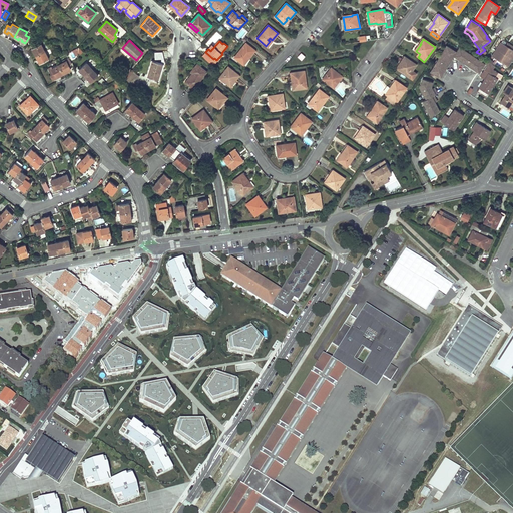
[(512,57),(512,50),(501,42),(492,56),(508,66),(512,57)]
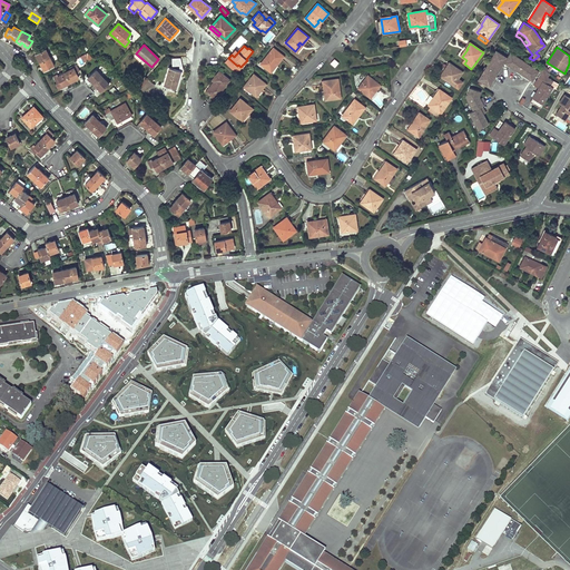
[(46,48),(36,53),(39,61),(56,53),(52,48),(47,51),(46,48)]
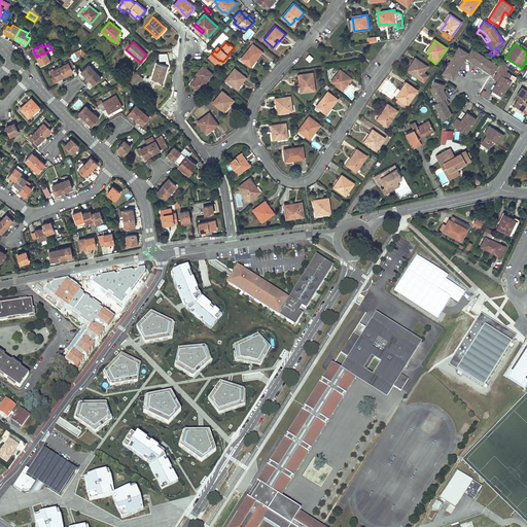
[(261,51),(252,44),(241,59),(249,65),(254,59),(255,60),(261,51)]
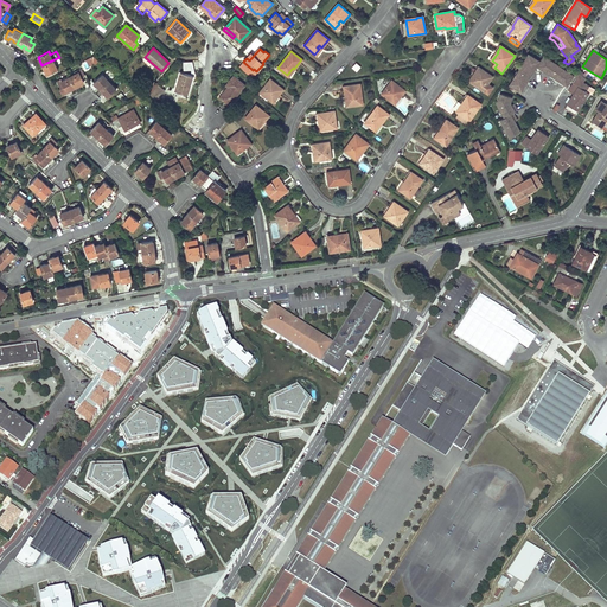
[(528,53),(511,81),(522,87),(538,61),(528,53)]
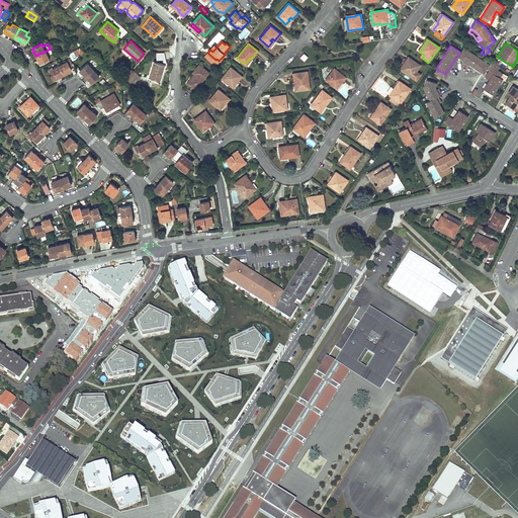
[(73,52),(77,57),(84,52),(81,47),(73,52)]
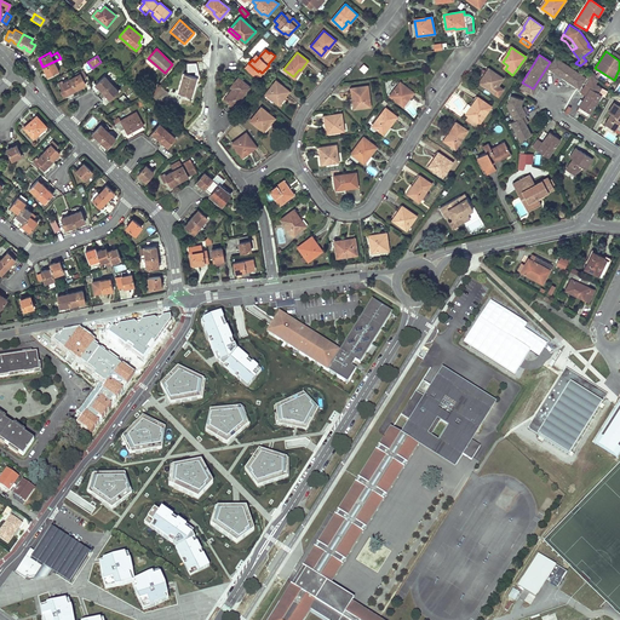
[(586,78),(556,57),(549,68),(579,87),(586,78)]
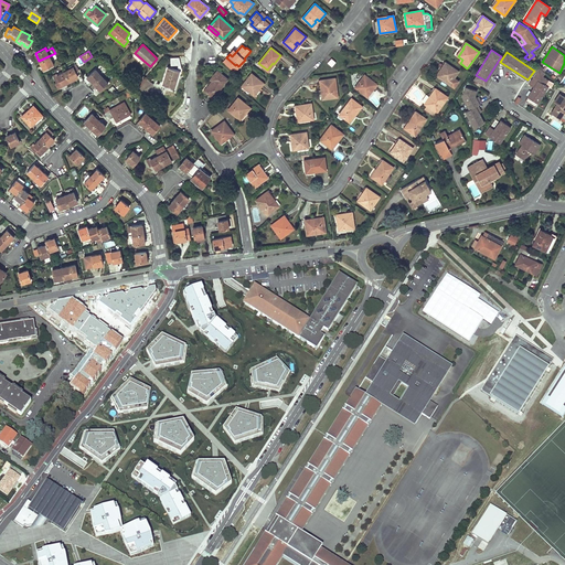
[(55,53),(39,61),(43,70),(53,64),(52,62),(57,59),(55,53)]
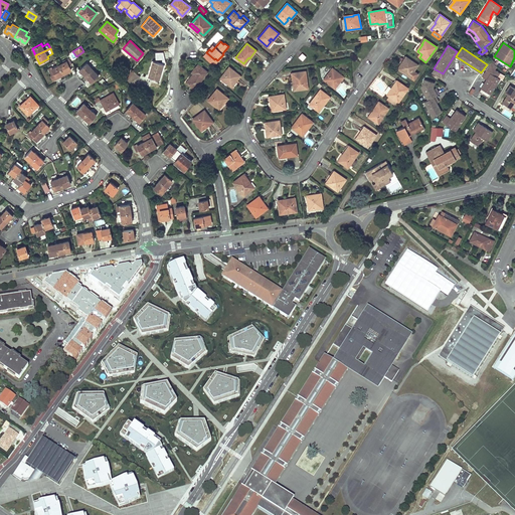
[(160,73),(161,73),(161,74),(162,74),(165,62),(163,52),(155,52),(156,58),(162,58),(162,63),(163,63),(160,73)]
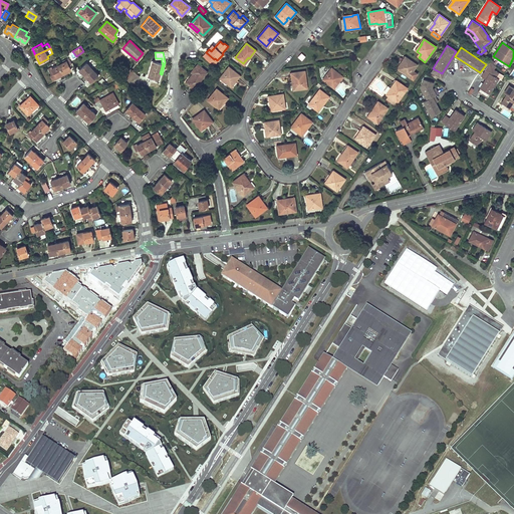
[(417,65),(406,56),(402,62),(403,62),(399,69),(413,79),(417,74),(413,71),(417,65)]
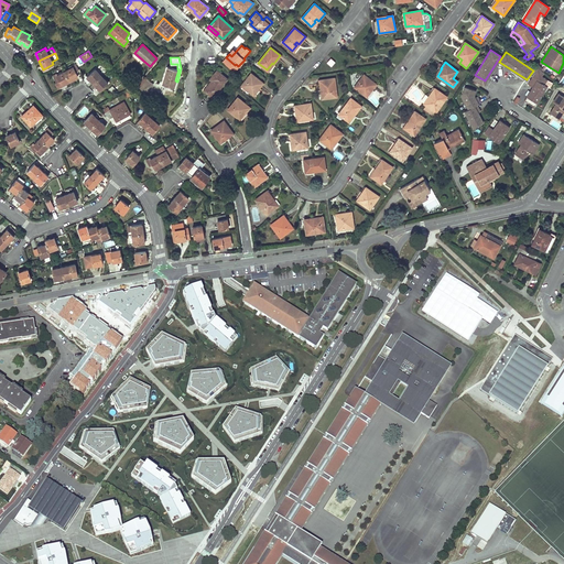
[(73,67),(65,71),(69,80),(74,79),(73,77),(77,75),(75,72),(78,69),(75,64),(72,65),(73,67)]
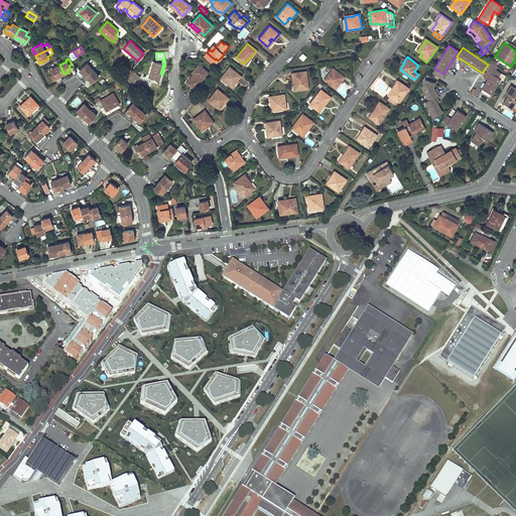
[(162,63),(153,60),(148,77),(159,80),(161,75),(161,74),(160,74),(163,63),(162,63)]
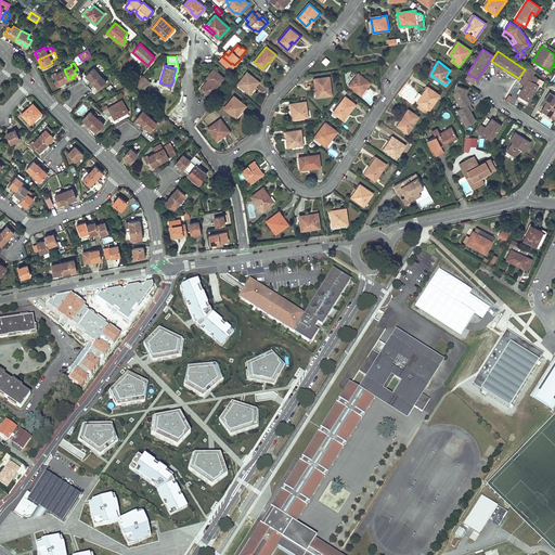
[(524,86),(516,99),(526,105),(539,85),(541,87),(544,82),(533,75),(536,72),(529,67),(519,84),(524,86)]
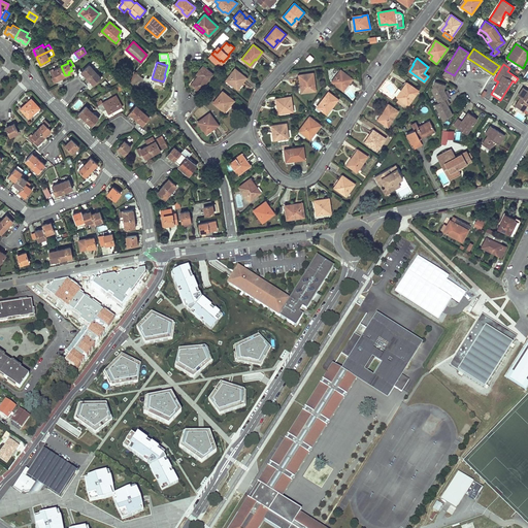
[(95,71),(89,65),(81,71),(88,78),(95,71)]
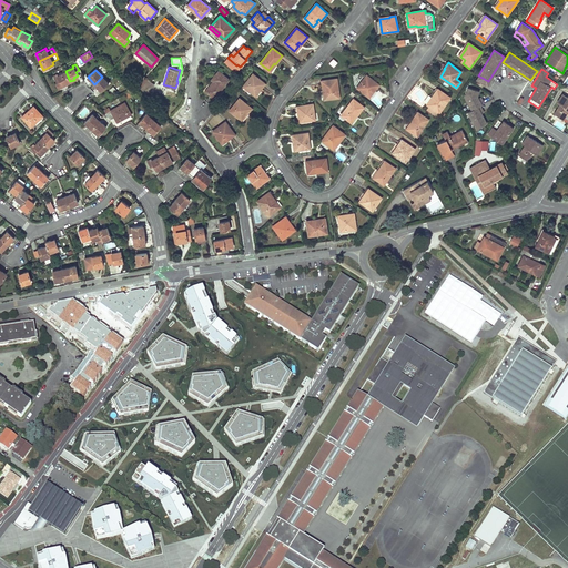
[(67,83),(70,81),(66,71),(58,75),(57,74),(53,77),(57,83),(60,81),(61,84),(66,82),(67,83)]
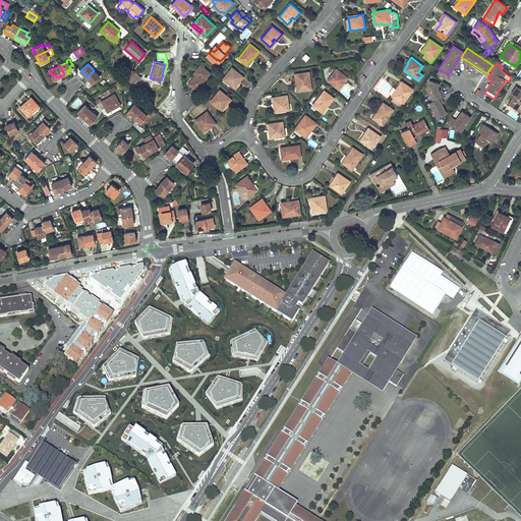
[(196,90),(210,73),(200,65),(194,73),(195,74),(196,75),(195,76),(194,75),(188,83),(196,90)]
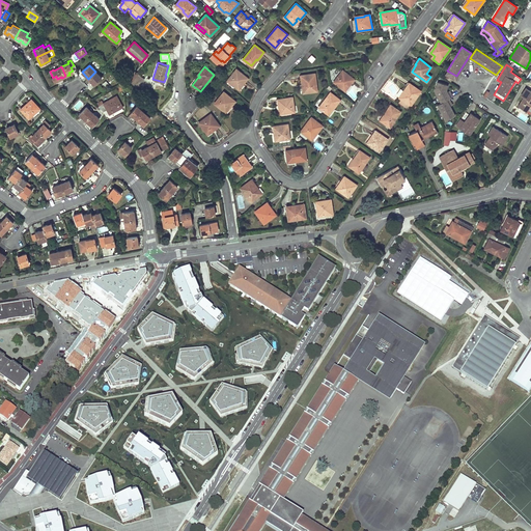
[(248,78),(236,68),(227,80),(238,88),(242,84),(241,83),(243,81),(244,82),(248,78)]
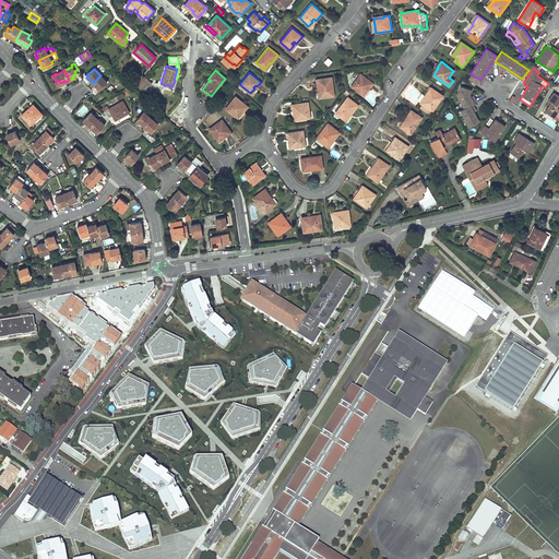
[(372,83),(360,74),(351,86),(363,95),(367,90),(366,88),(367,87),(368,88),(372,83)]
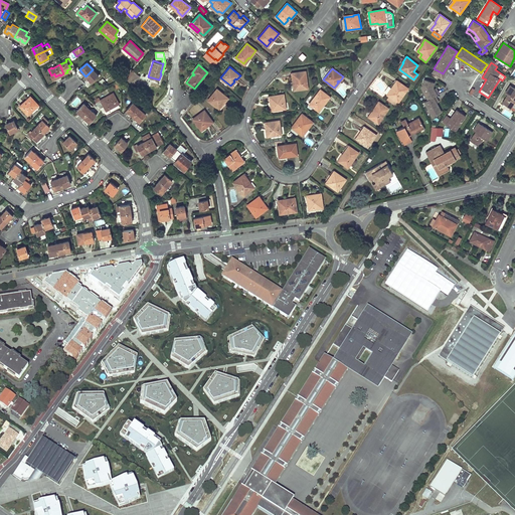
[(99,75),(93,69),(86,76),(92,82),(99,75)]
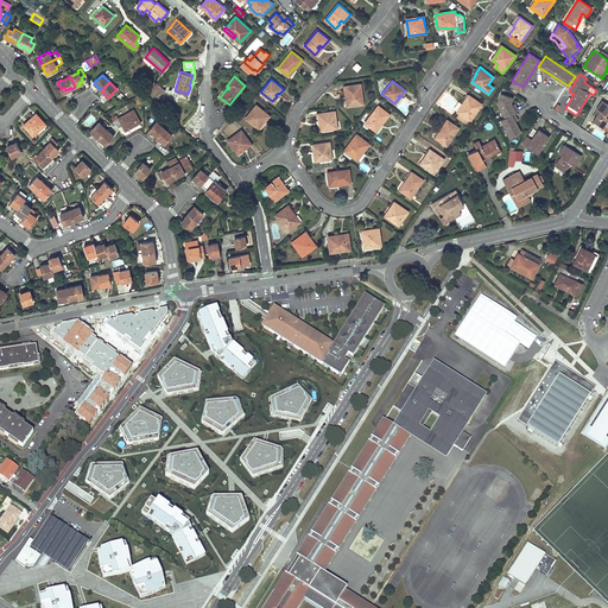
[(165,90),(159,84),(154,90),(160,95),(165,90)]
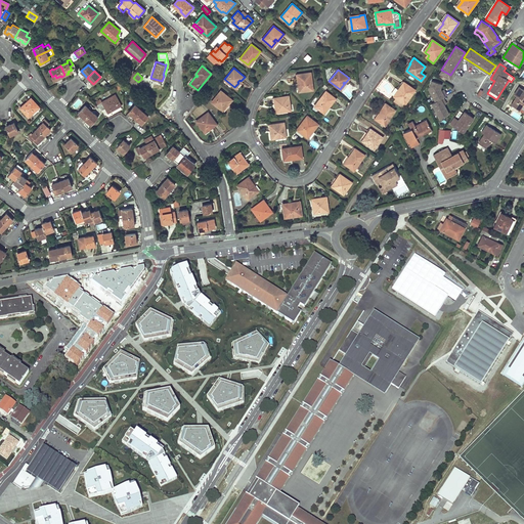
[(313,90),(310,73),(297,74),(298,84),(301,83),(302,85),(300,85),(301,91),(313,90)]
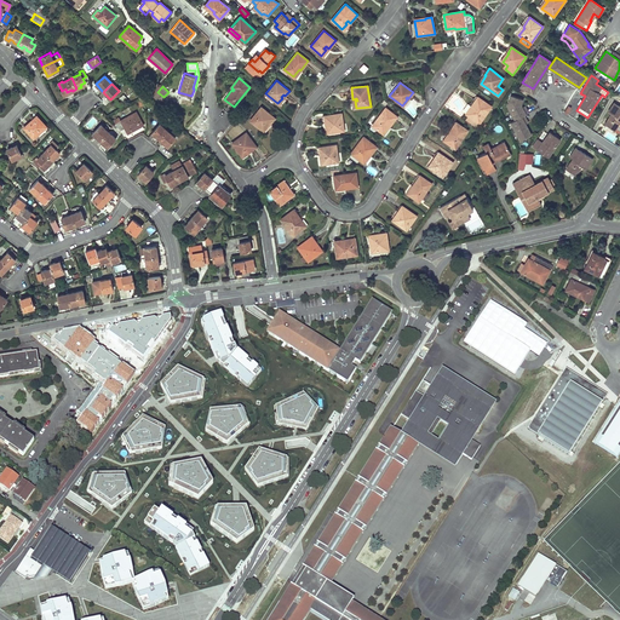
[(158,92),(151,98),(158,104),(164,97),(158,92)]
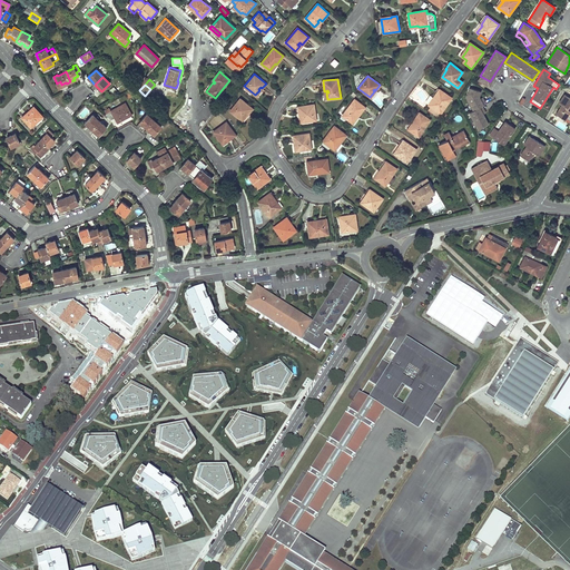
[(481,91),(470,88),(470,89),(467,98),(473,110),(482,106),(487,104),(484,100),(481,101),(480,99),(479,97),(481,91)]
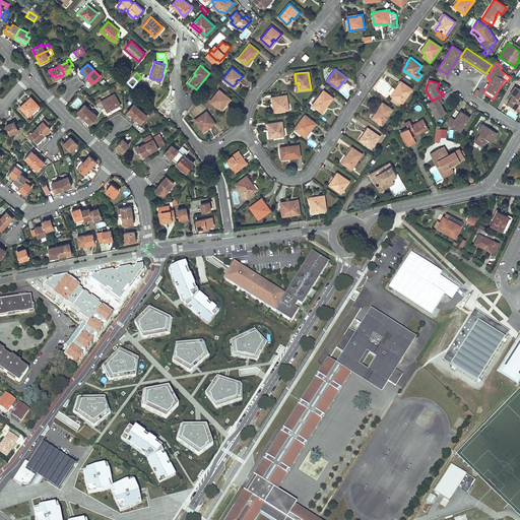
[(402,104),(411,89),(400,81),(395,89),(396,90),(392,96),(402,104)]
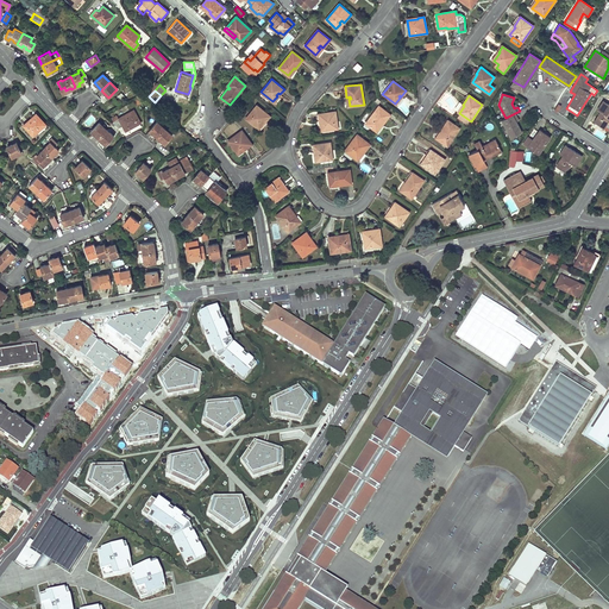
[(608,105),(603,101),(597,111),(601,112),(594,123),(603,129),(608,119),(608,105)]
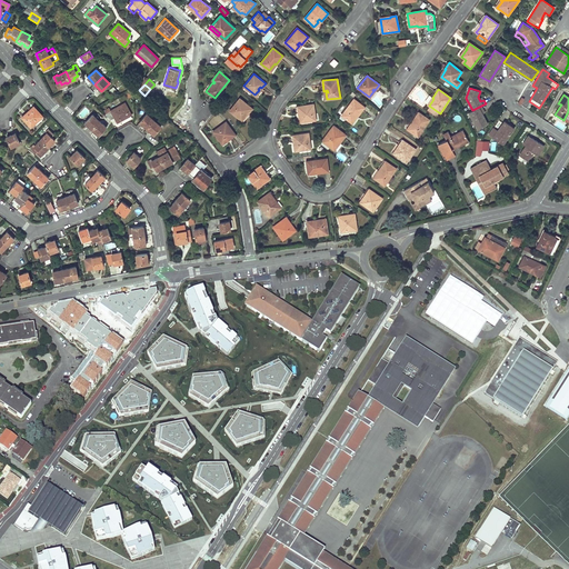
[(252,108),(239,98),(230,110),(243,121),(249,115),(248,113),(252,108)]
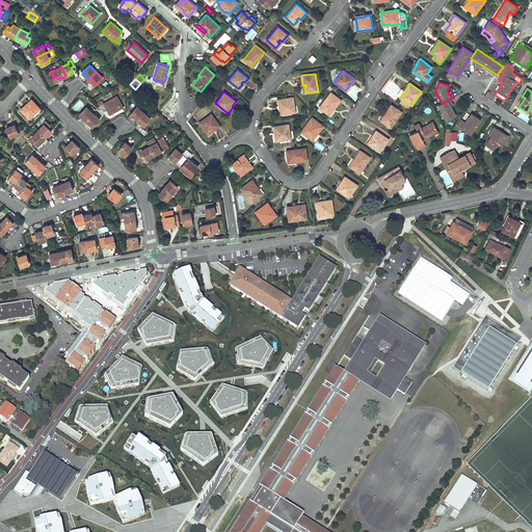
[(341,100),(330,92),(319,108),(327,114),(333,107),(334,109),(341,100)]
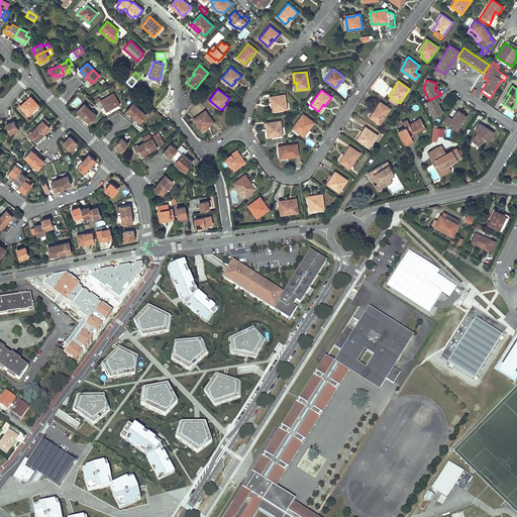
[(118,104),(113,94),(100,101),(99,98),(95,100),(96,103),(95,104),(101,109),(104,107),(106,110),(109,109),(110,111),(119,106),(118,104)]
